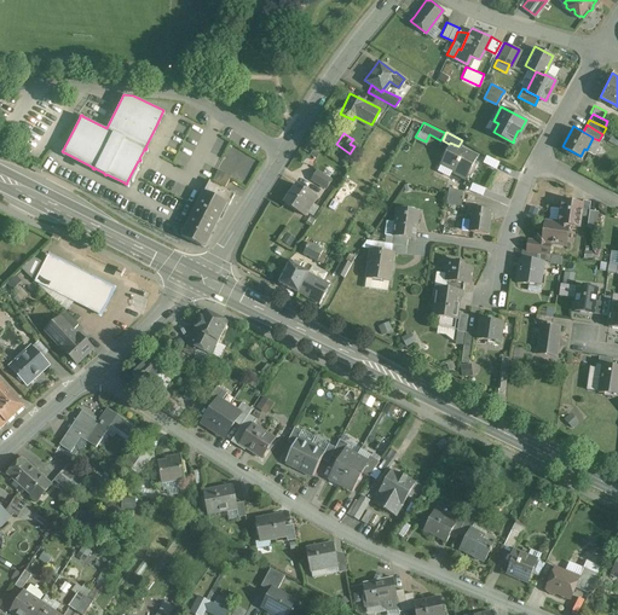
[(449,144),(439,162),(452,169),(451,172),(465,178),(467,174),(469,175),(475,162),(473,161),(475,155),(458,146),(450,143),(449,144)]
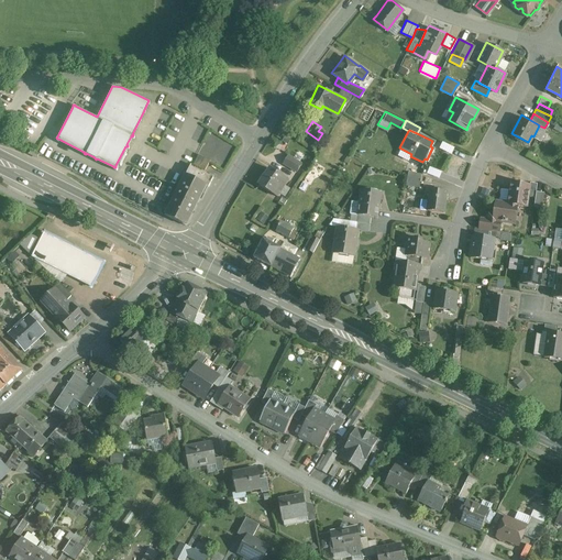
[(197,152),(193,163),(204,169),(209,158),(197,152)]
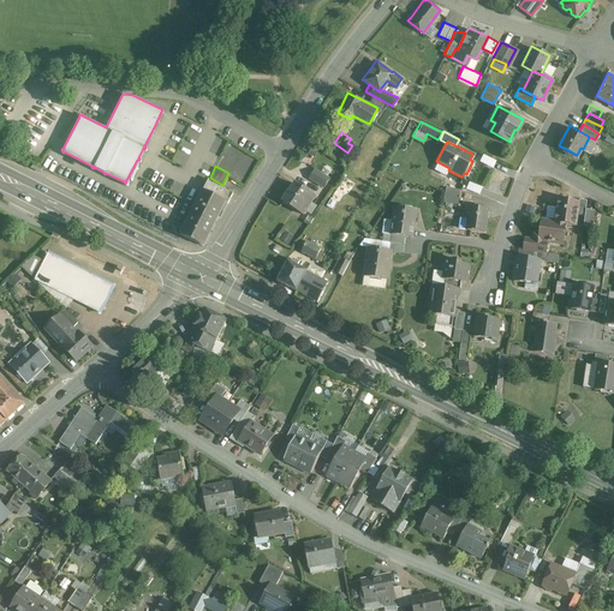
[(322,185),(327,178),(328,177),(314,168),(309,175),(309,177),(322,185)]
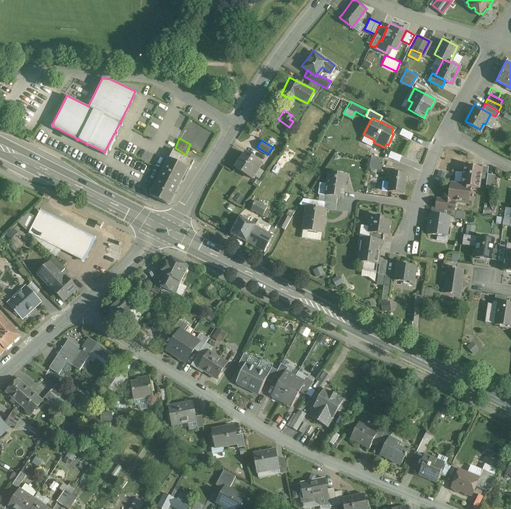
[(177,161),(180,155),(171,150),(168,157),(177,161)]
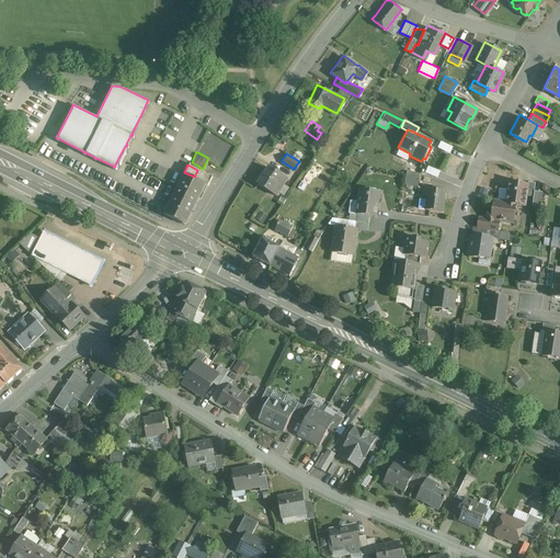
[(275,194),(282,183),(286,177),(269,166),(263,173),(262,173),(256,182),(275,194)]
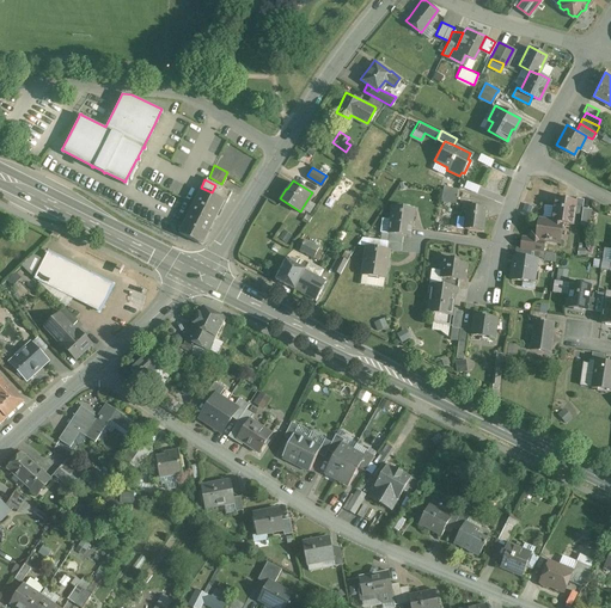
[(457,186),(443,184),(441,192),(456,195),(457,186)]
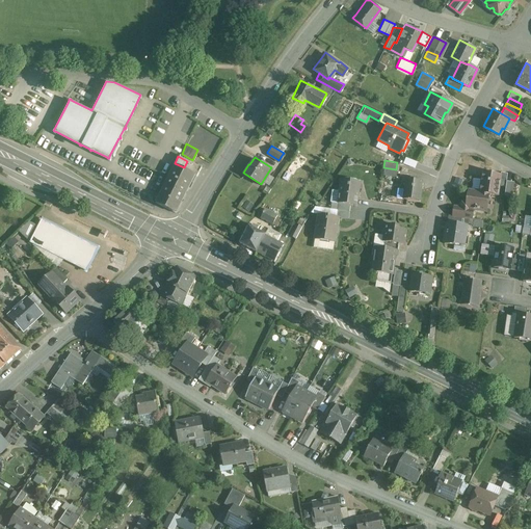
[(184,167),(175,163),(164,183),(184,192),(193,173),(184,167)]
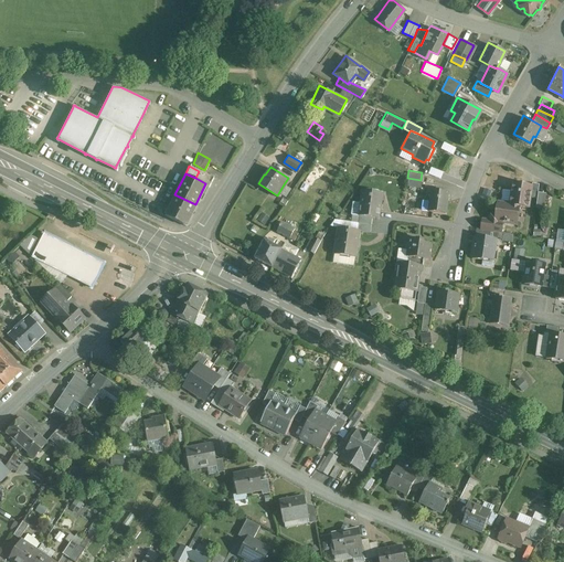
[(518,204),(528,205),(529,194),(531,183),(511,181),(509,202),(509,203),(518,204)]
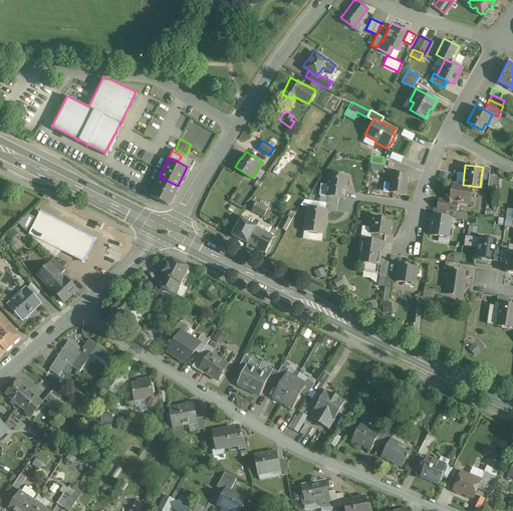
[(483,167),(481,177),(488,178),(488,174),(489,166),(483,165),(483,167)]
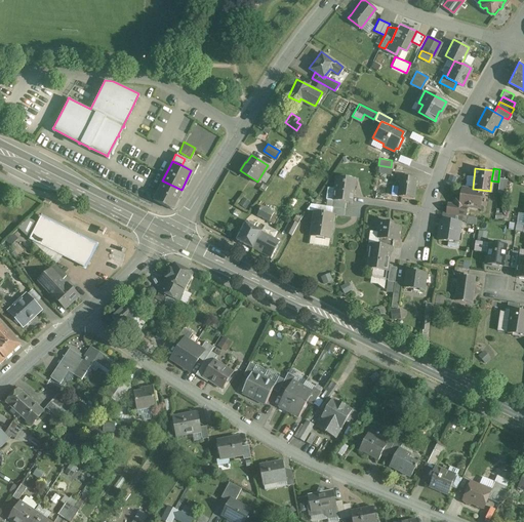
[(354,177),(335,175),(334,187),(327,186),(325,197),(326,198),(345,200),(351,201),(354,177)]
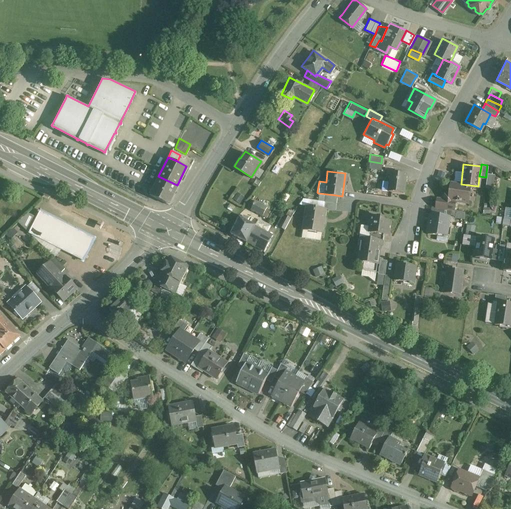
[(402,191),(403,187),(405,172),(390,171),(389,180),(389,181),(391,181),(390,188),(390,189),(388,188),(388,189),(402,191)]
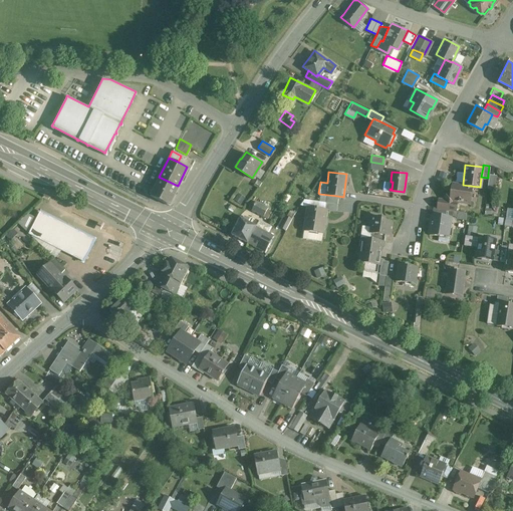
[(488,178),(486,187),(494,188),(496,175),(488,174),(488,178)]
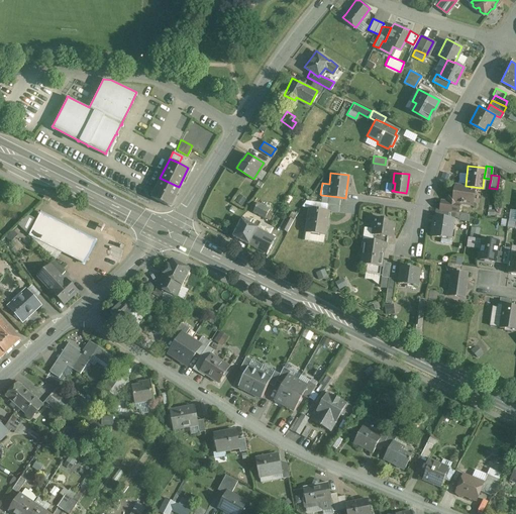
[(160,178),(151,195),(170,204),(179,187),(160,178)]
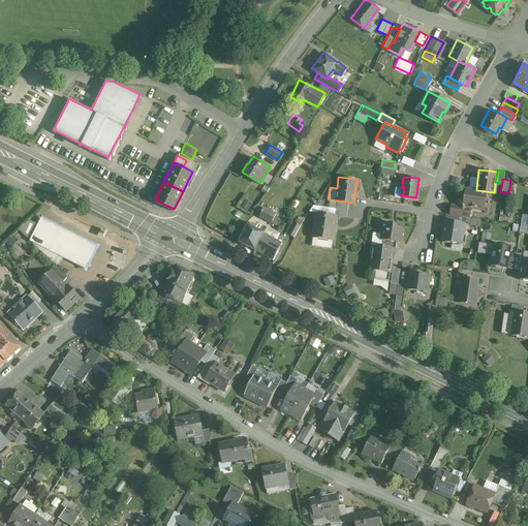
[(469,206),(482,208),(483,208),(485,191),(476,190),(476,189),(465,187),(464,197),(454,204),(469,206)]
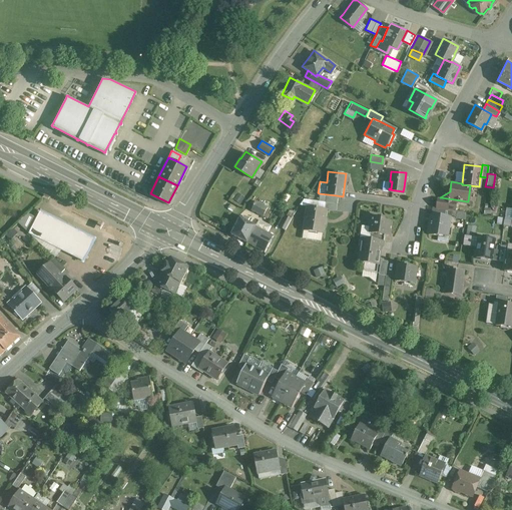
[(238,201),(243,195),(238,190),(233,196),(238,201)]
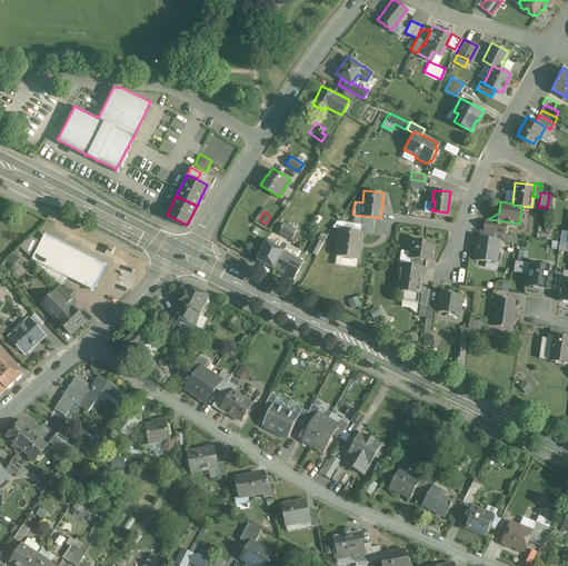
[(352,221),(360,222),(372,225),(374,217),(354,215),(352,221)]
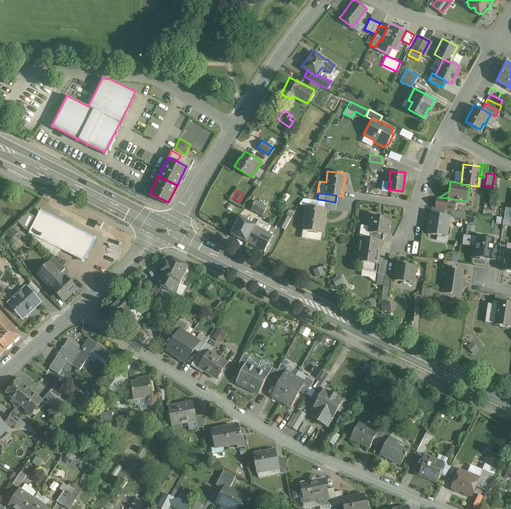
[(439,197),(436,197),(435,206),(443,207),(452,208),(454,199),(439,197)]
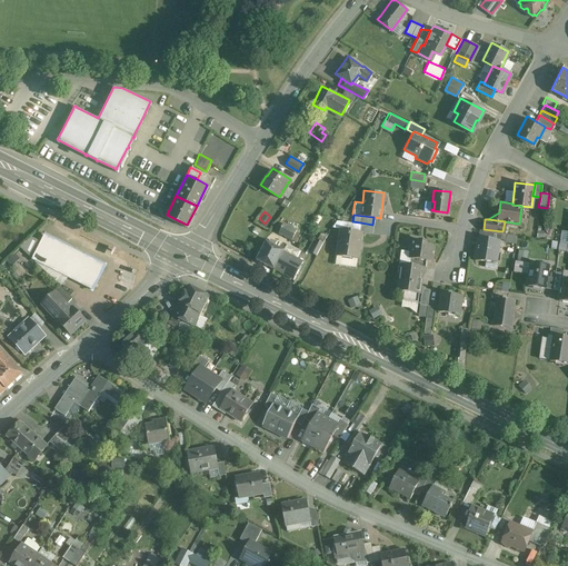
[(282,221),(282,222),(278,231),(295,240),(299,234),(295,231),(296,228),(282,221)]
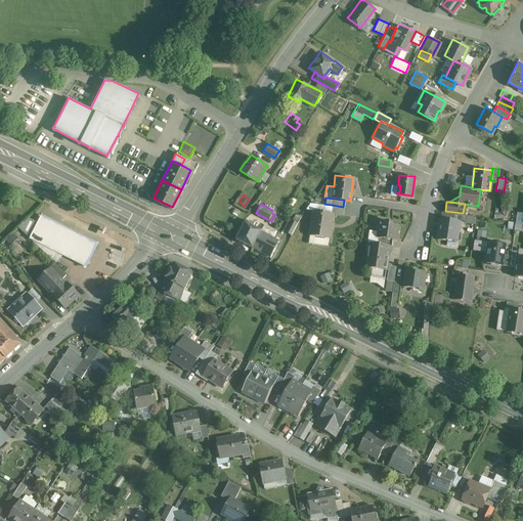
[(343,207),(332,205),(331,212),(332,212),(342,214),(343,207)]
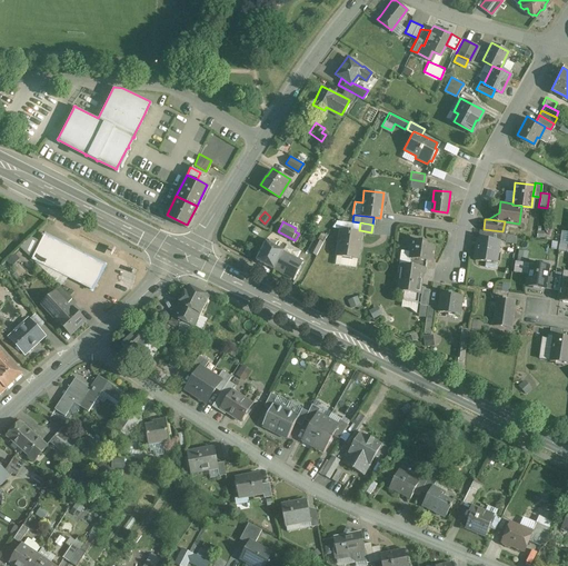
[(359,230),(339,227),(336,254),(357,257),(360,230),(359,230)]
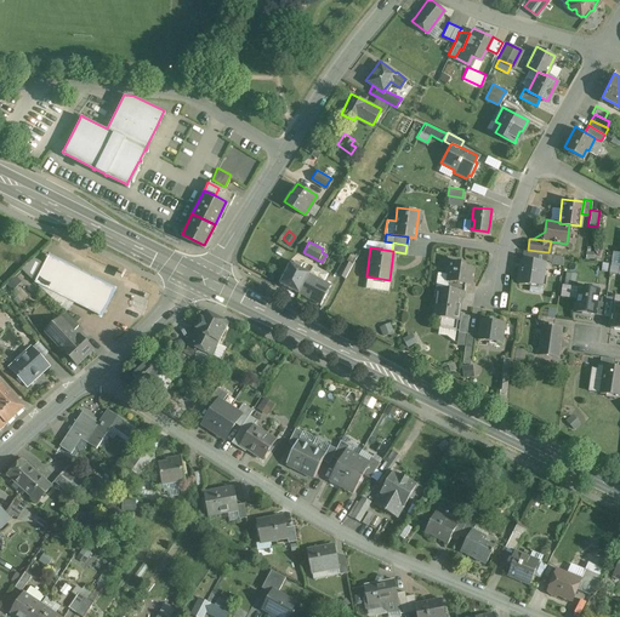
[(544,261),(550,262),(552,253),(549,252),(538,251),(536,260),(544,261)]
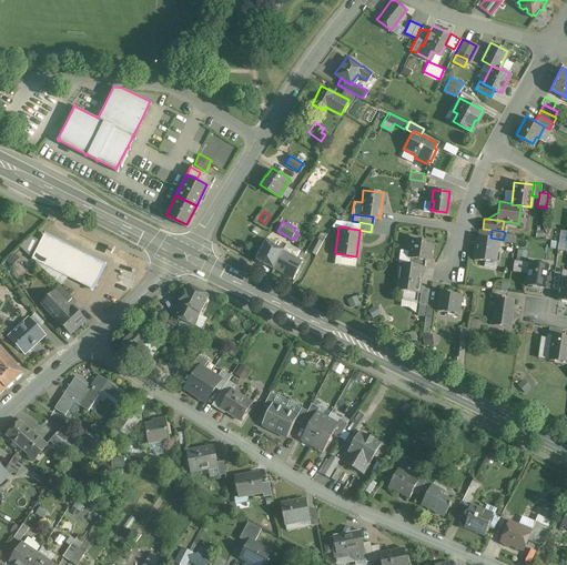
[(91,286),(103,263),(43,232),(40,240),(31,256),(91,286)]
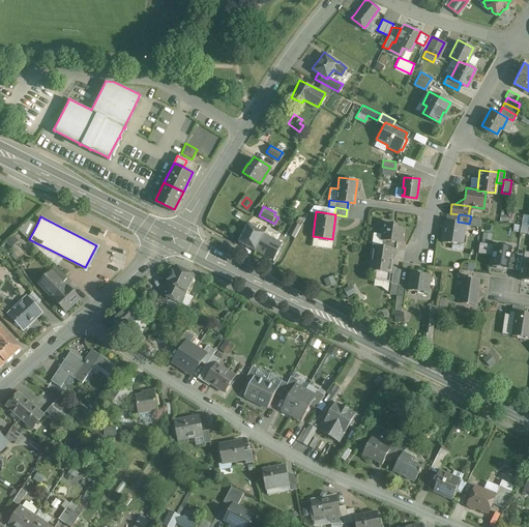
[(37,224),(27,218),(17,228),(29,239),(37,224)]
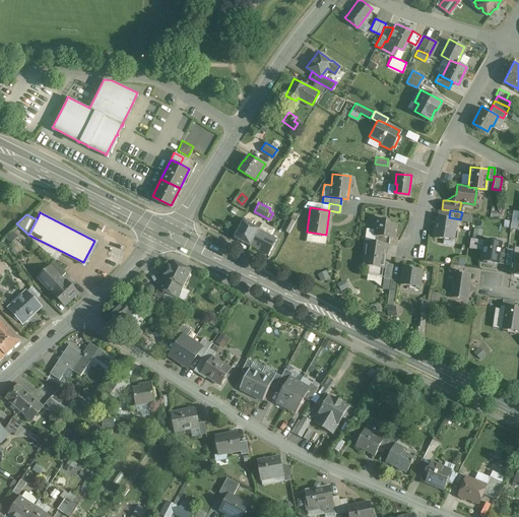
[(444,237),(452,238),(455,218),(449,217),(436,215),(433,236),(444,238),(444,237)]
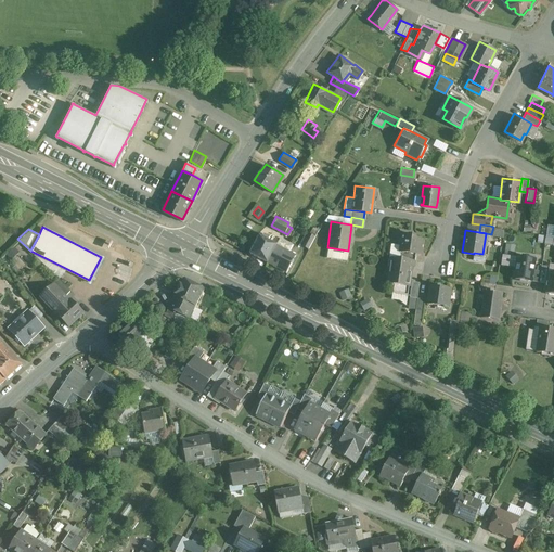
[(261,235),(258,234),(249,252),(266,260),(275,243),(268,240),(270,236),(262,232),(261,235)]
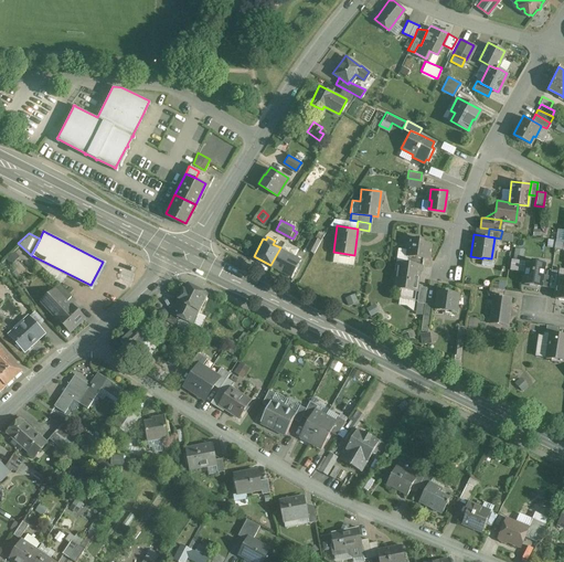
[(312,252),(314,250),(319,240),(314,236),(307,248),(312,252)]
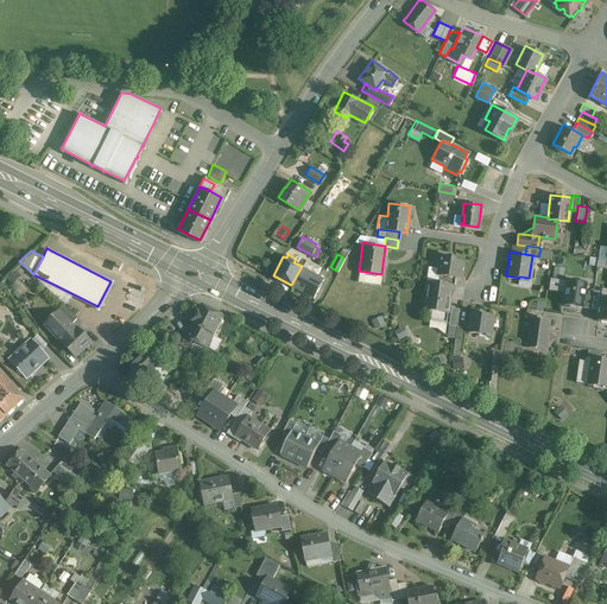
[(454,259),(454,255),(440,254),(437,273),(438,273),(455,275),(459,277),(461,260),(454,259)]
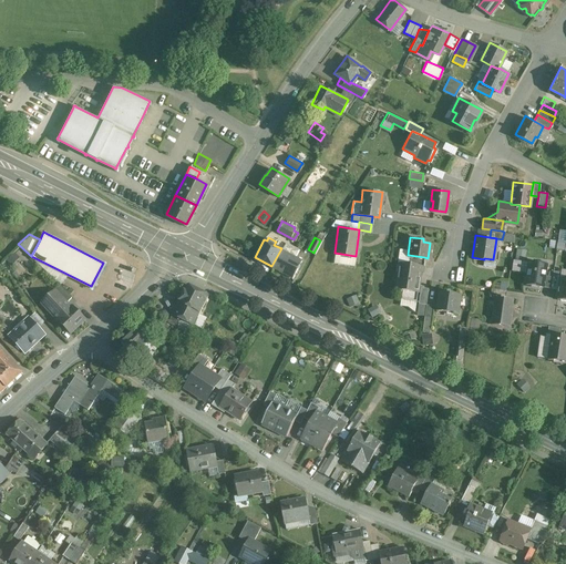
[(516,246),(515,256),(525,257),(526,247),(516,246)]
